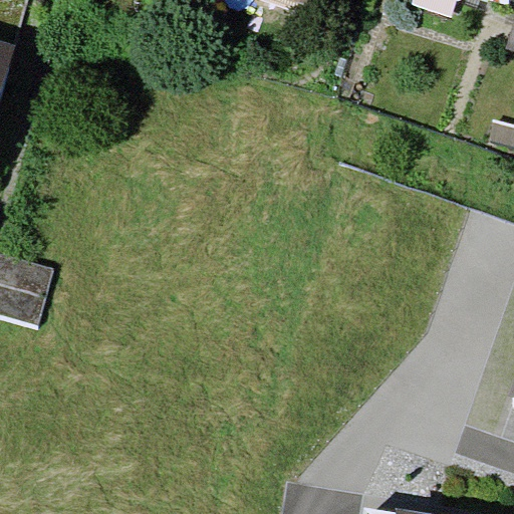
[(0,0),(0,38),(14,43),(25,0),(0,0)]
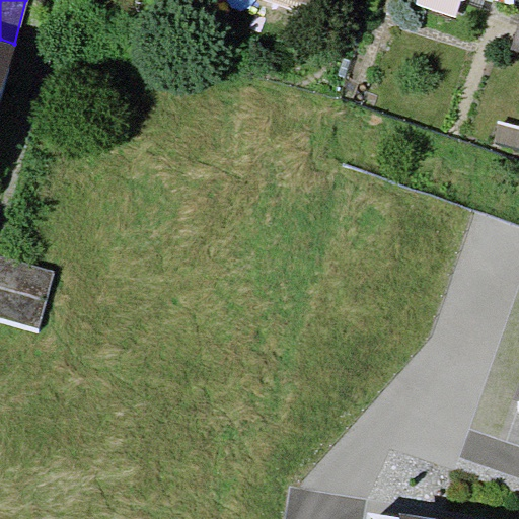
[(518,19),(509,50),(518,53),(518,19)]
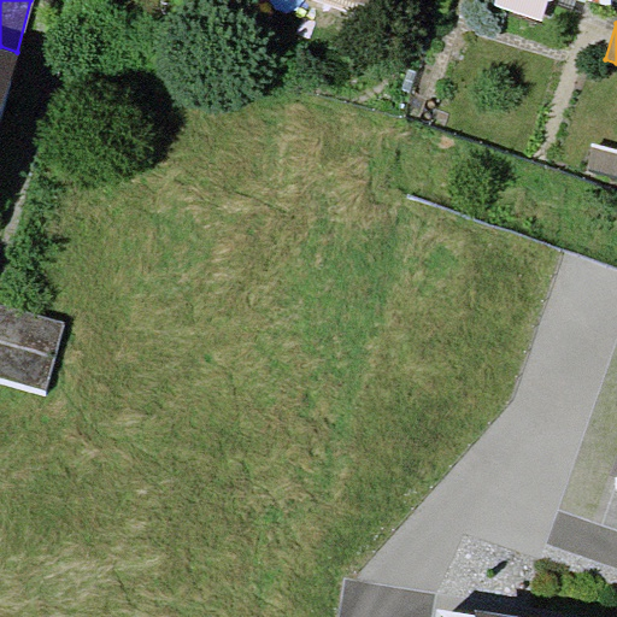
[(0,115),(17,52),(0,46),(0,115)]
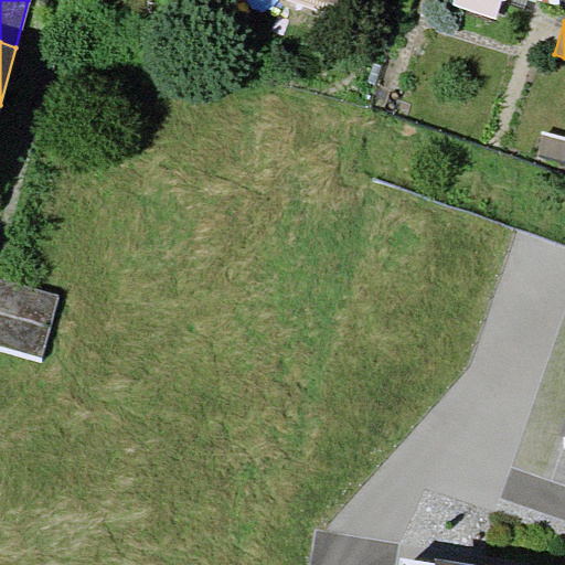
[(564,137),(544,131),(535,161),(564,169),(564,137)]
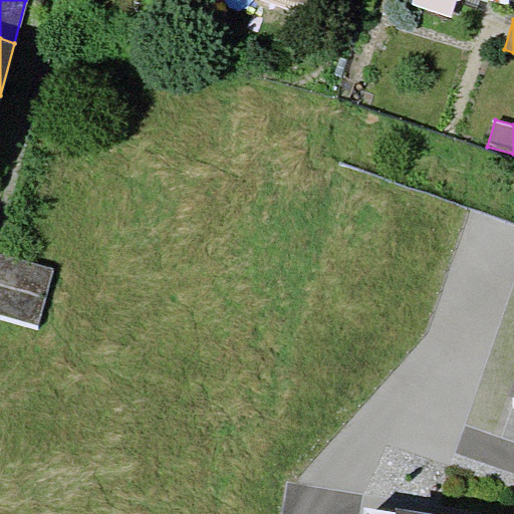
[(0,251),(0,312),(39,324),(55,267),(0,251)]
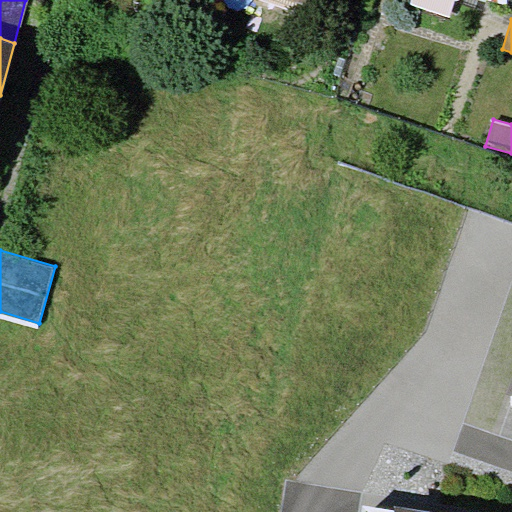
All buildings are outlined.
